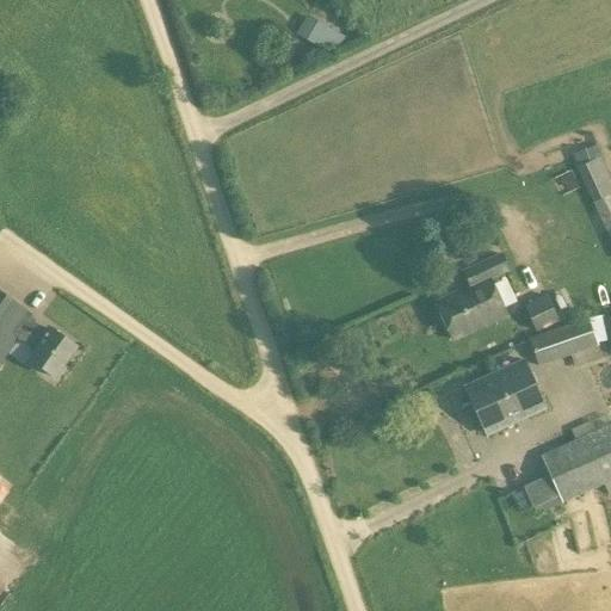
[(315,20),(304,39),(333,56),(344,37),(315,20)]
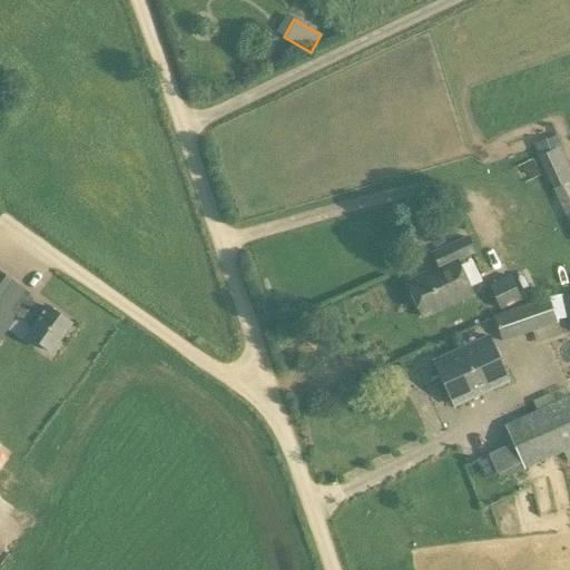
[(537,158),(569,227),(569,169),(559,147),(537,158)]
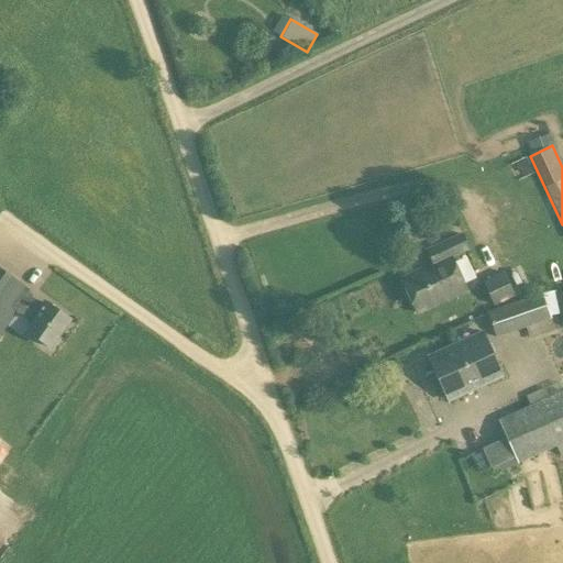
[(236,213),(249,210),(244,191),(231,195),(236,213)]
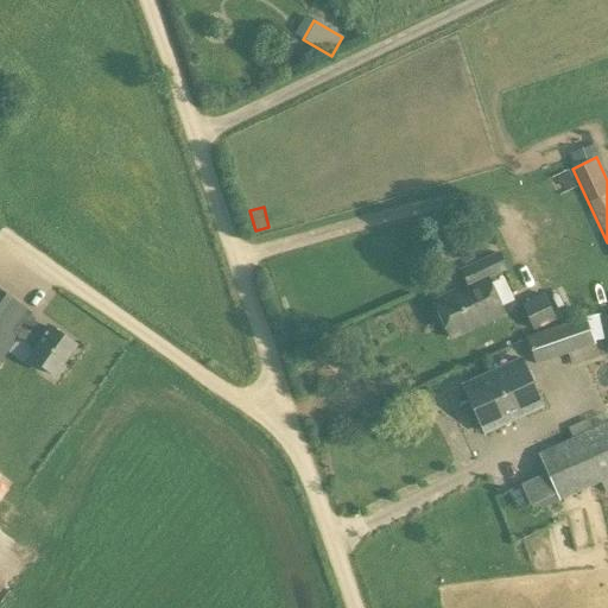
[(502,315),(487,280),(508,271),(500,252),(458,271),(466,285),(432,301),(449,339),(502,315)]
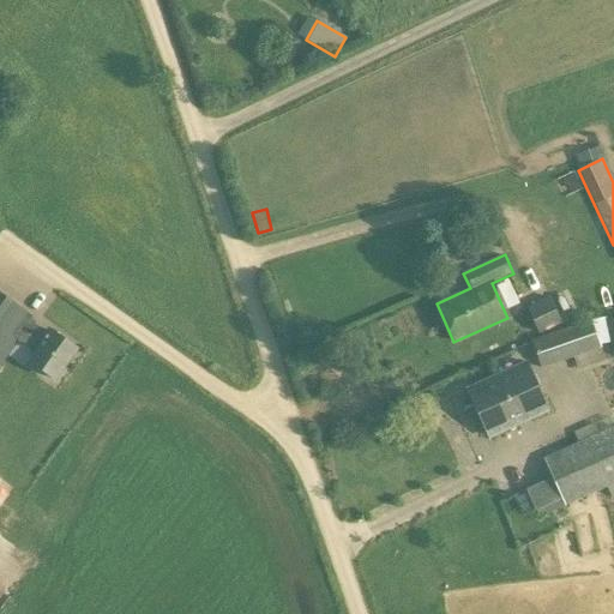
[(0,365),(8,354),(18,342),(35,354),(29,361),(55,379),(76,349),(50,331),(48,335),(31,321),(34,318),(0,292),(0,365)]
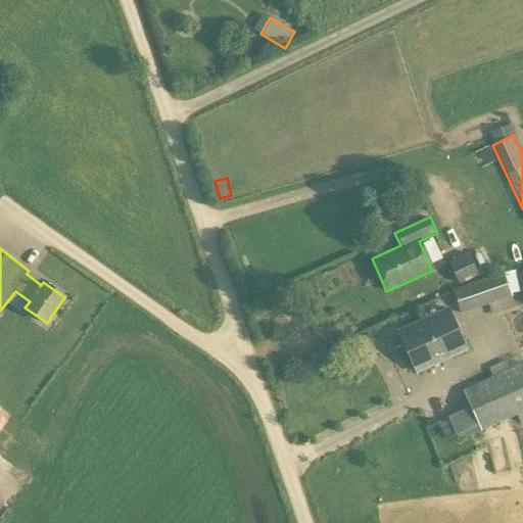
[(468,253),(447,263),(457,284),(477,276),(477,274),(487,269),(480,251),(469,256),(468,253)]
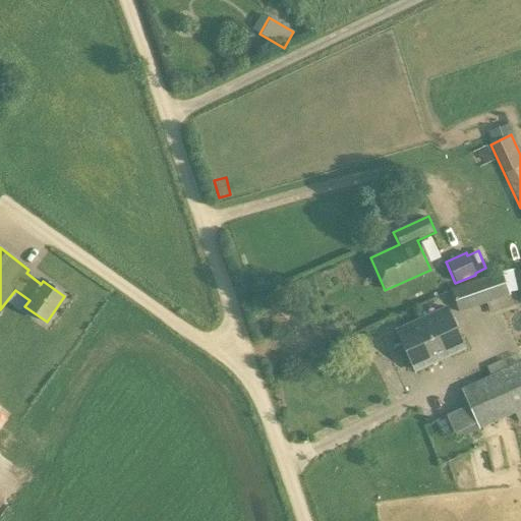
[(450,288),(459,313),(485,304),(488,313),(512,305),(508,293),(517,291),(520,305),(520,304),(520,270),(515,271),(514,269),(502,273),(501,271),(450,288)]
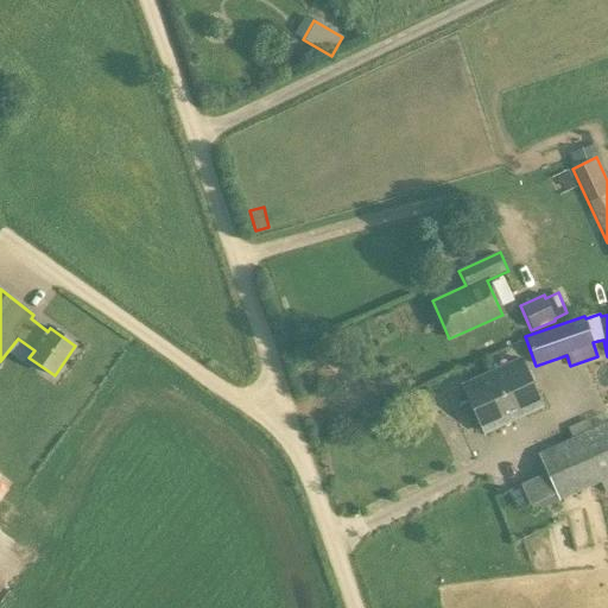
[(483,434),(542,406),(520,359),(461,386),(483,434)]
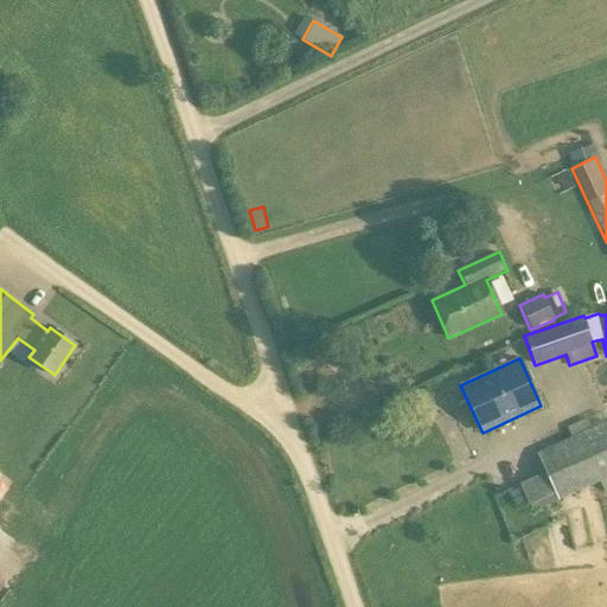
[(555,497),(557,502),(599,483),(604,493),(606,491),(606,425),(606,422),(537,454),(545,473),(531,479),(542,503),(555,497)]
